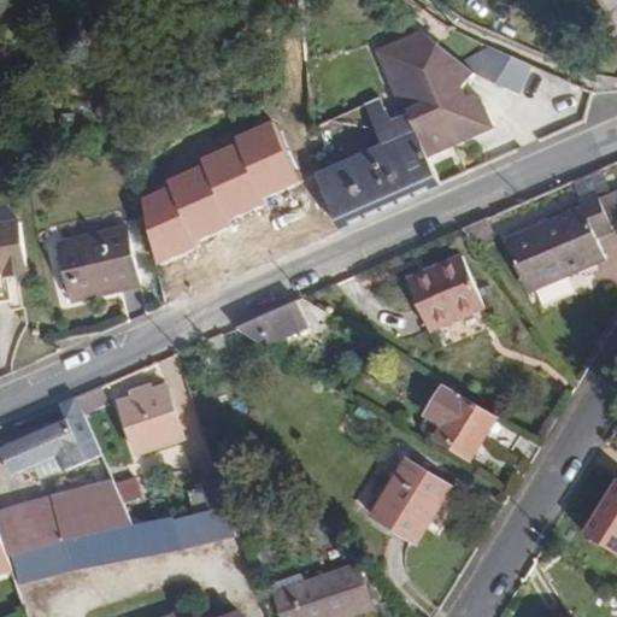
[(534,68),(500,52),(465,64),(428,35),(382,56),(410,116),(412,115),(421,136),(432,158),(495,130),(482,100),(475,98),(468,100),(464,92),(476,76),(521,97),(534,68)]
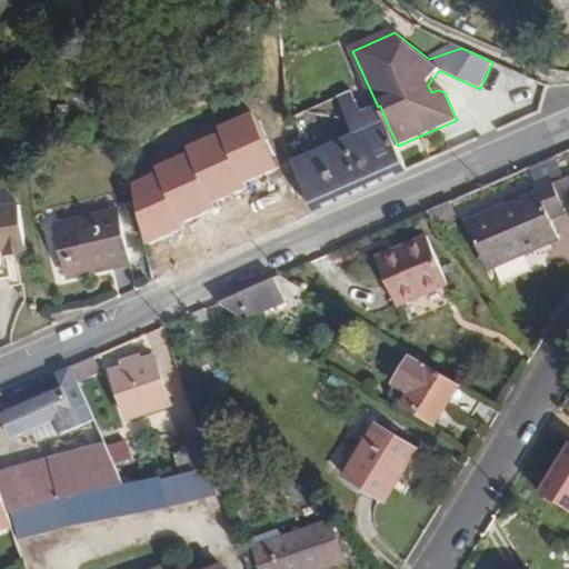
[(352,93),(339,99),(357,139),(388,126),(380,106),(378,107),(366,112),(358,102),(352,93)]
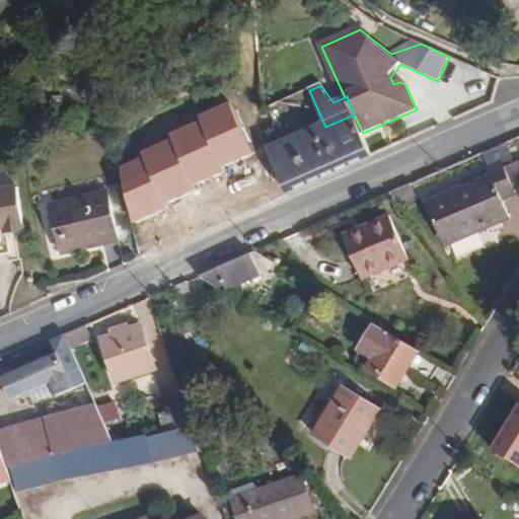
[(252,155),(229,100),(196,116),(197,120),(167,133),(167,138),(140,151),(141,157),(120,166),(123,193),(131,222),(166,210),(164,203),(197,191),(194,184),(225,174),(222,167),(252,155)]
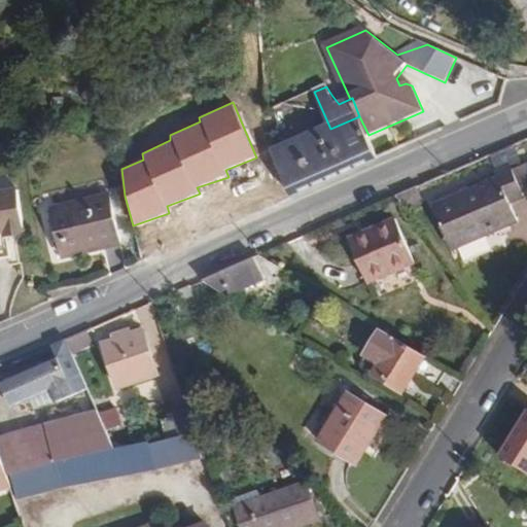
[(49,105),(50,115),(63,114),(63,104),(49,105)]
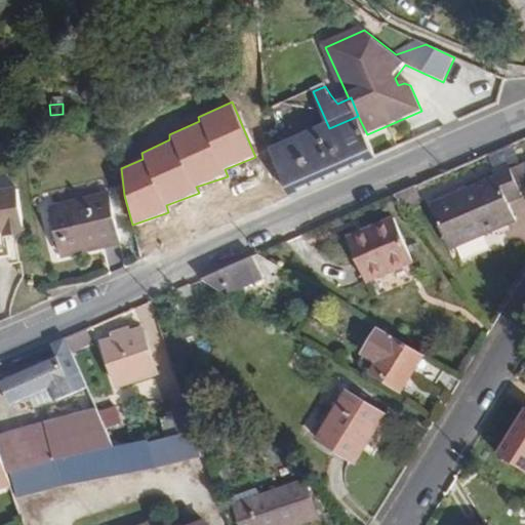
[(378,159),(358,116),(329,128),(276,152),(273,153),(291,197),(378,159)]
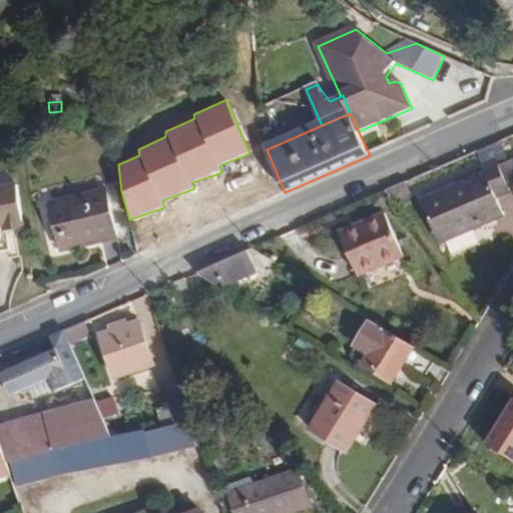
[(505,214),(497,196),(511,189),(509,186),(499,164),(509,160),(500,140),(476,151),(484,168),(480,170),(482,174),(422,202),(441,244),(505,214)]
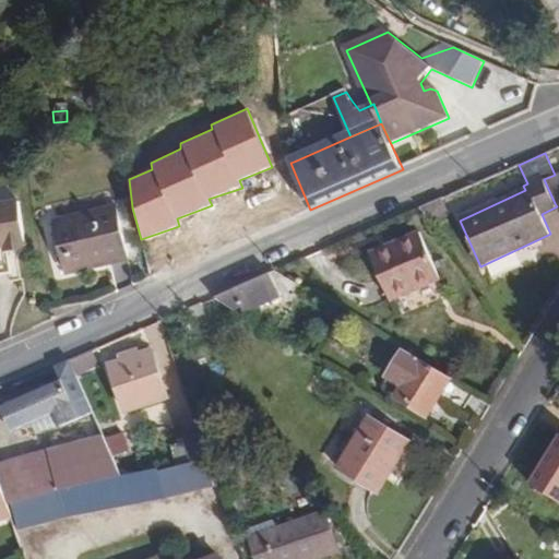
[(558,200),(558,173),(555,175),(544,179),(555,203),(558,200)]
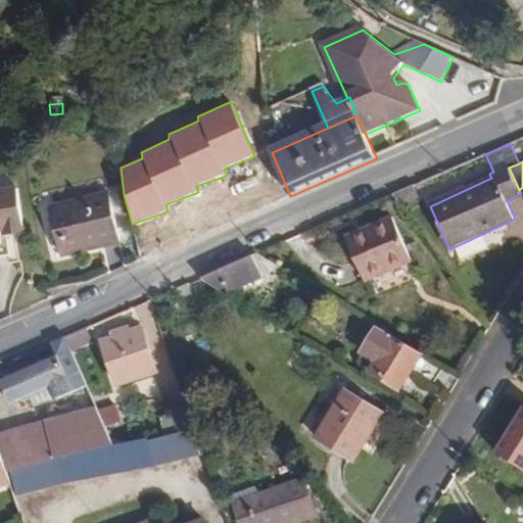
[(0,236),(1,236),(21,233),(15,194),(0,196),(0,236)]
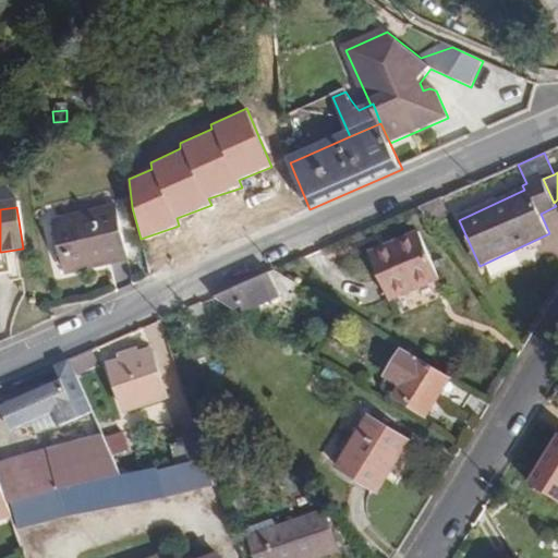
[(132,257),(118,210),(53,229),(68,276),(132,257)]
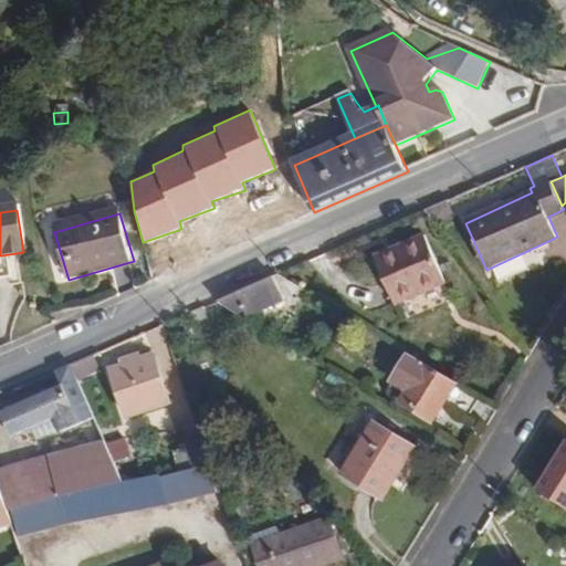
[(447,280),(426,234),(395,249),(397,253),(377,263),(397,303),(447,280)]
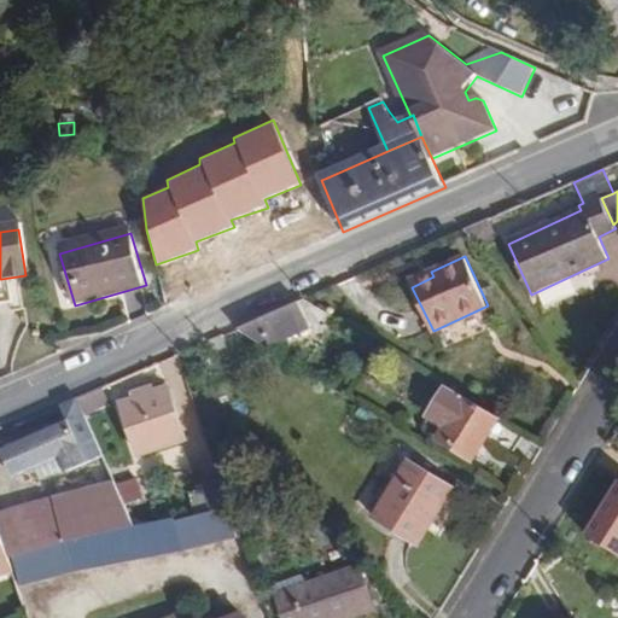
[(412,287),(433,277),(431,272),(410,281),(412,287)]
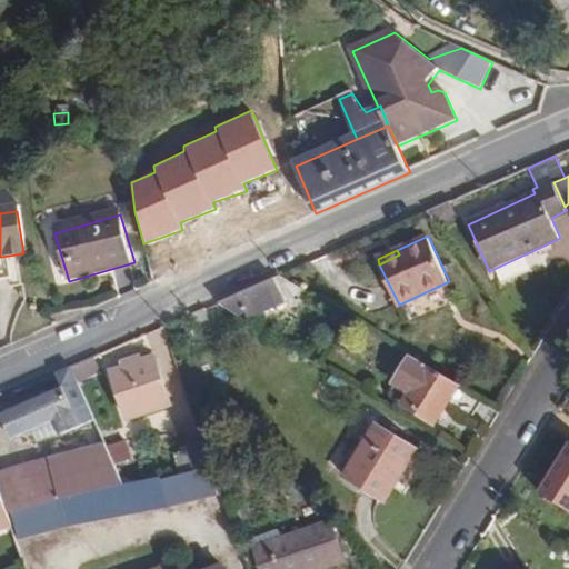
[(23,253),(1,257),(2,263),(6,263),(27,260),(27,252),(26,252),(23,253)]
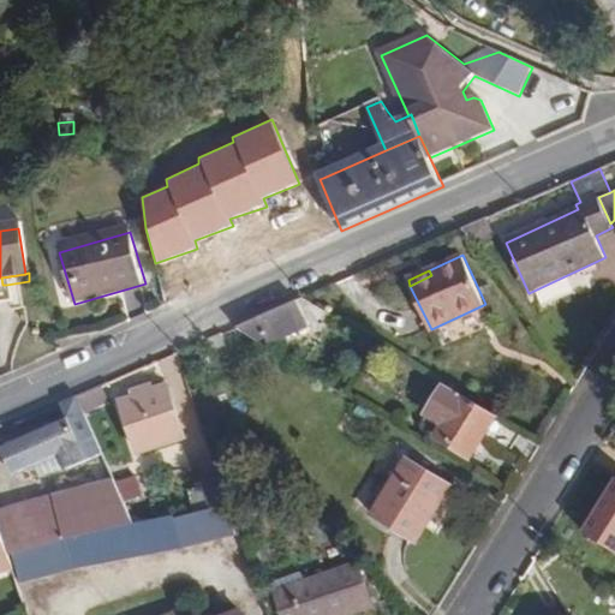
[(0,308),(10,306),(6,285),(3,285),(1,278),(0,278),(0,308)]
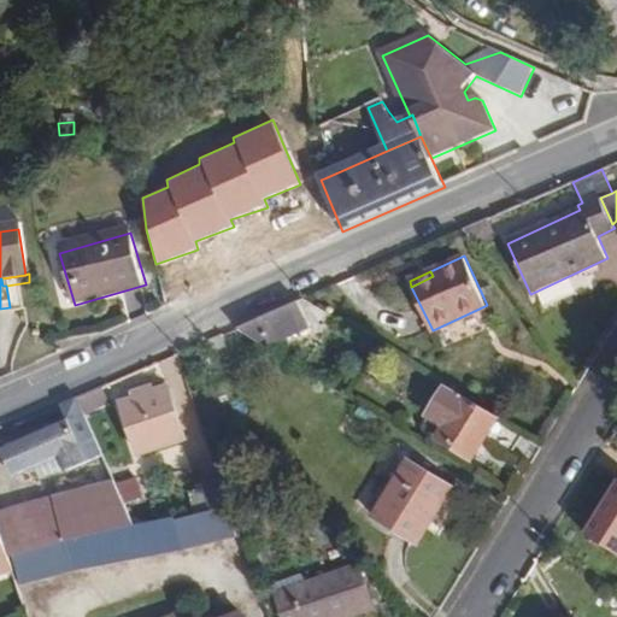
[(270,346),(333,318),(303,300),(235,329),(260,345),(265,335),(270,346)]
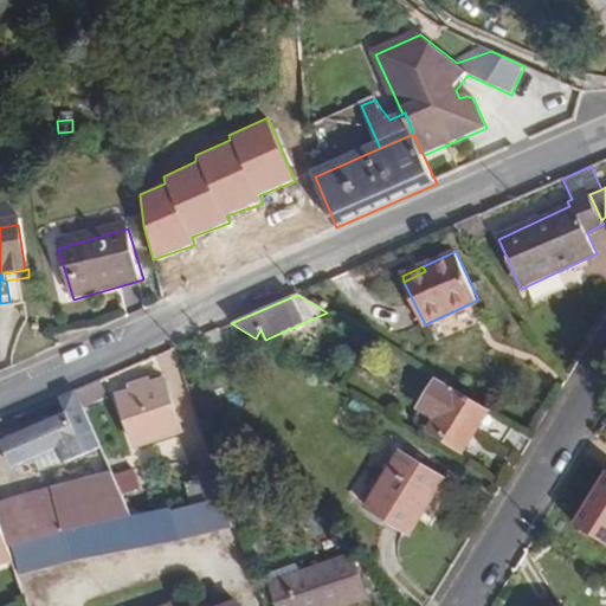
[(220,342),(217,330),(204,335),(211,346),(220,342)]
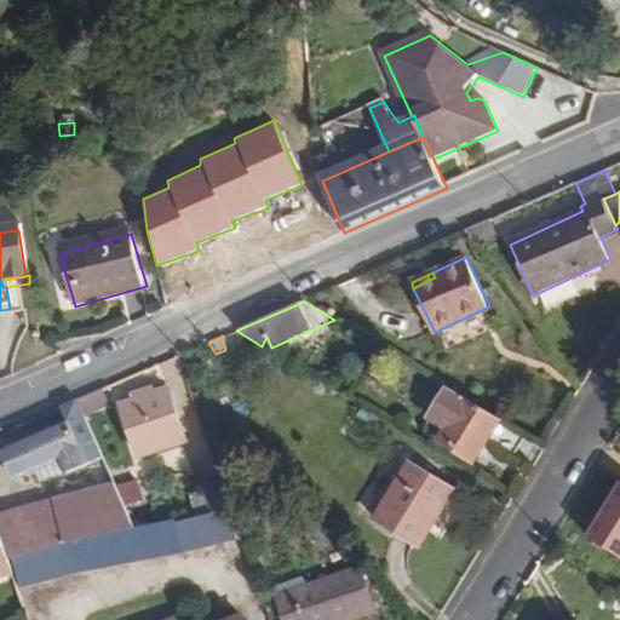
[(153,390),(150,383),(132,390),(135,397),(153,390)]
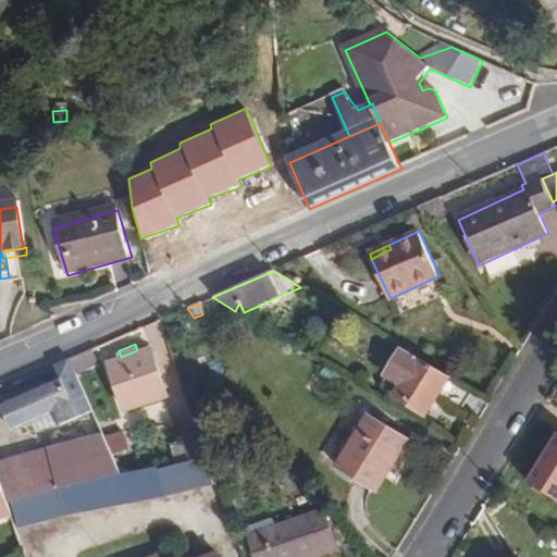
[(168,398),(150,346),(137,350),(121,357),(109,360),(127,412),(168,398)]
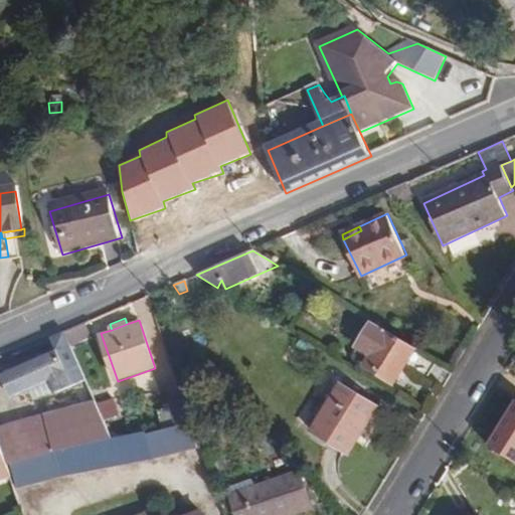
[(86,323),(66,332),(72,348),(93,338),(86,323)]
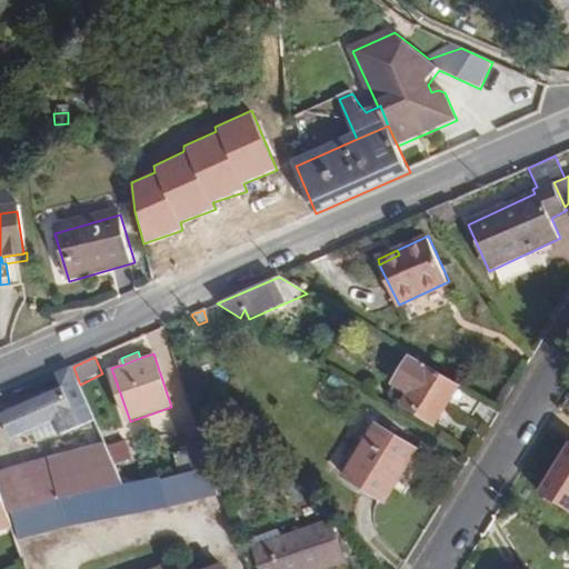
[(461,386),(411,357),(395,386),(410,396),(405,406),(437,423),(448,403),(473,418),(482,403),(459,389),(461,386)]
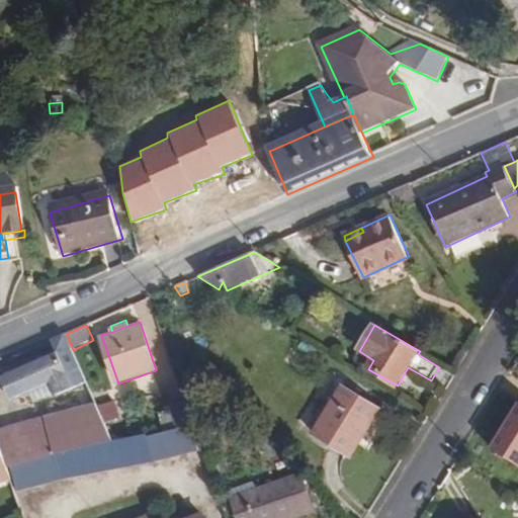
[(73,350),(67,334),(51,341),(57,355),(1,378),(10,400),(29,393),(52,383),(57,398),(87,385),(73,350)]
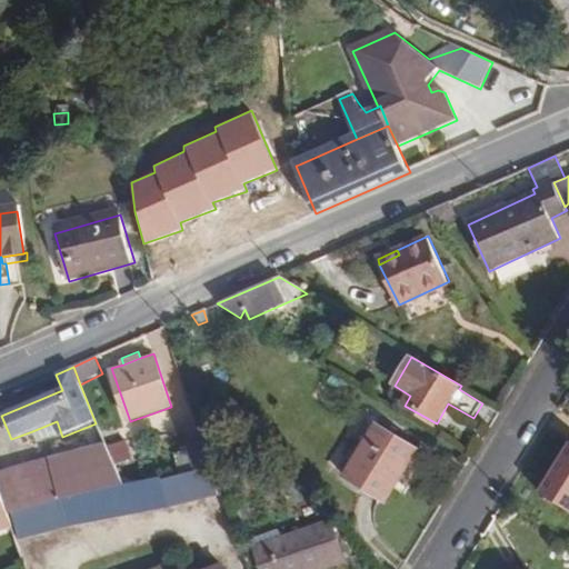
[(62,437),(57,421),(32,431),(37,441),(62,437)]
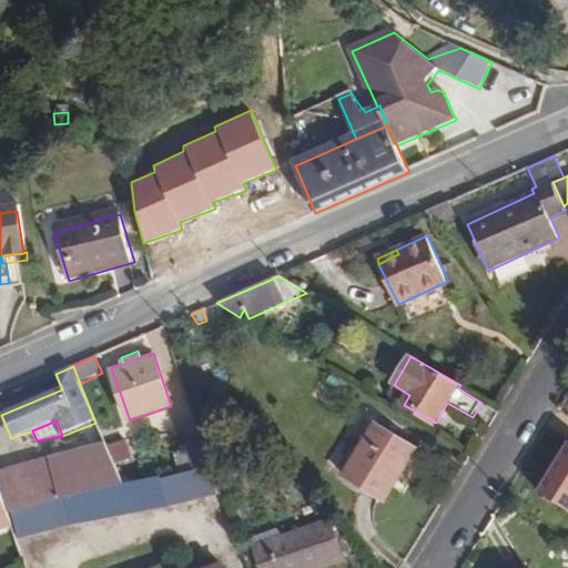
[(381,505),(414,455),(373,428),(341,479),(381,505)]
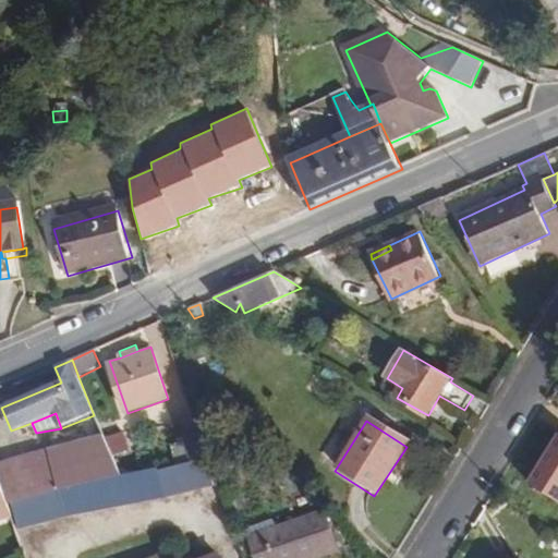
[(217,485),(197,427),(182,433),(185,443),(192,461),(176,463),(158,466),(164,494),(217,485)]
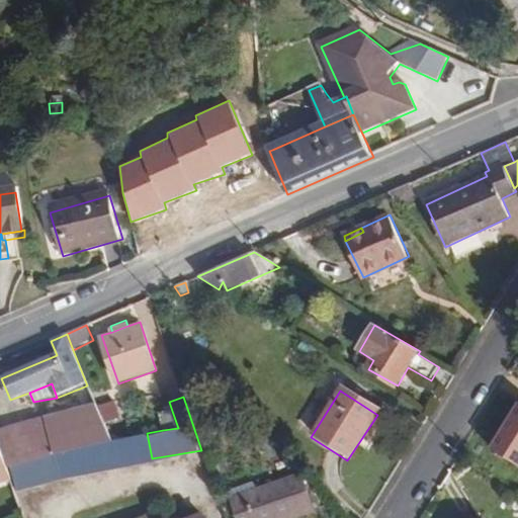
[(95,408),(93,402),(66,411),(77,444),(107,439),(106,435),(125,428),(113,400),(95,408)]
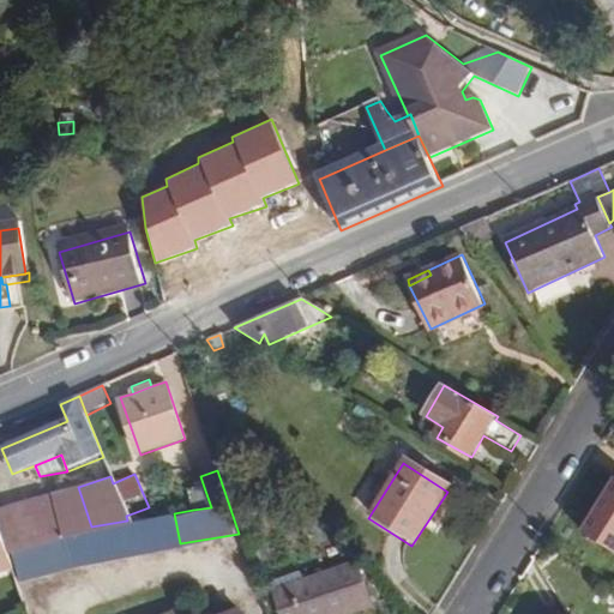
[(613,482),(583,534),(613,552),(613,482)]
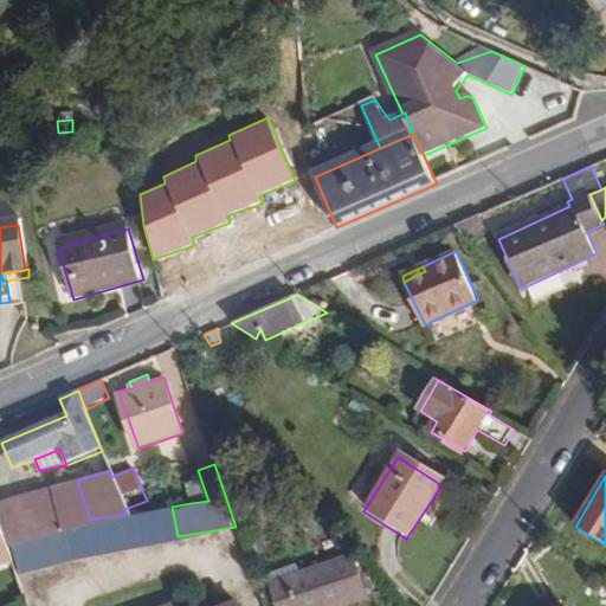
[(77,481),(0,507),(0,565),(12,561),(5,533),(11,533),(17,565),(72,555),(66,523),(90,520),(77,481)]
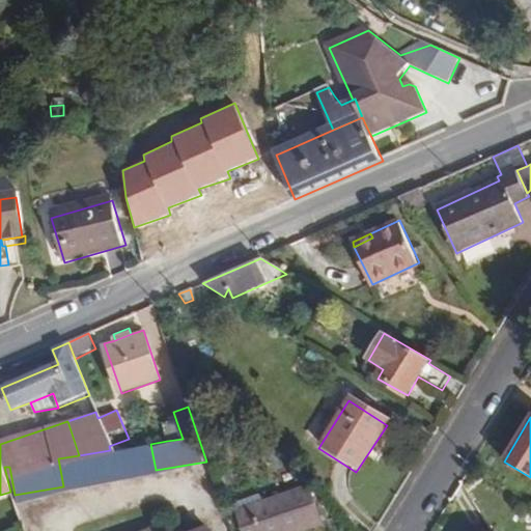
[(163,423),(167,441),(183,439),(176,421),(163,423)]
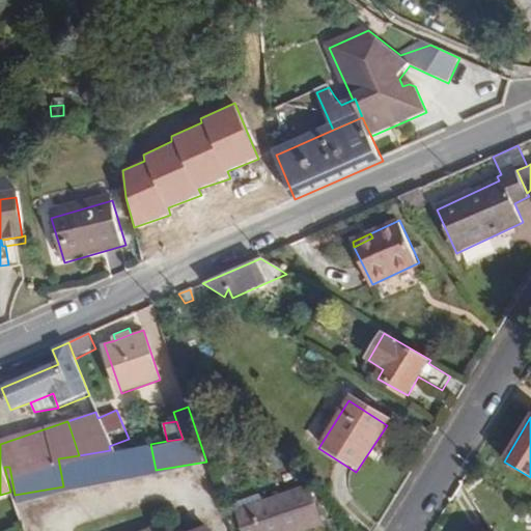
[(212,441),(204,445),(207,453),(206,453),(212,459),(220,455),(212,441)]
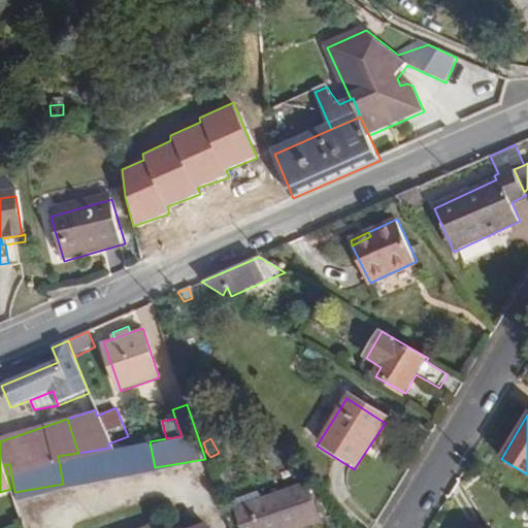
[(291,527),(318,519),(305,485),(238,509),(244,527),(291,527)]
